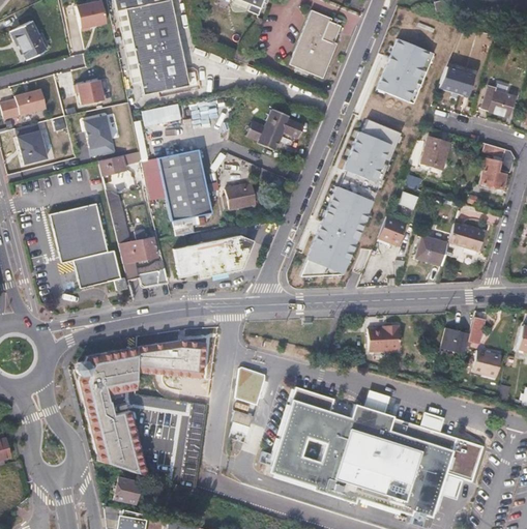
[(128,10),(143,84),(146,96),(192,87),(173,0),(116,0),(119,12),(128,10)]
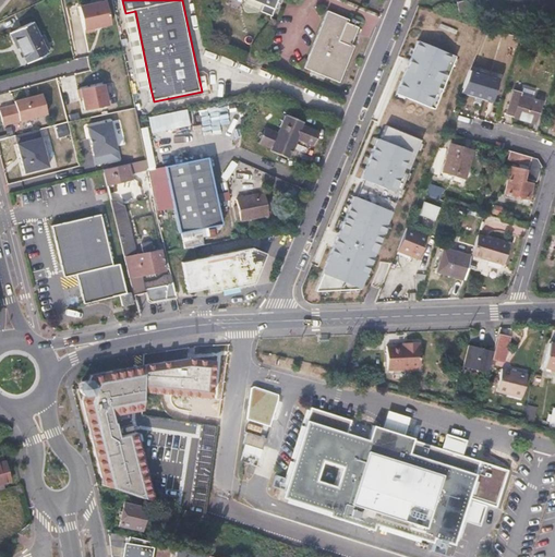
[(263,14),(276,17),(280,0),(245,0),(265,4),(263,14)]
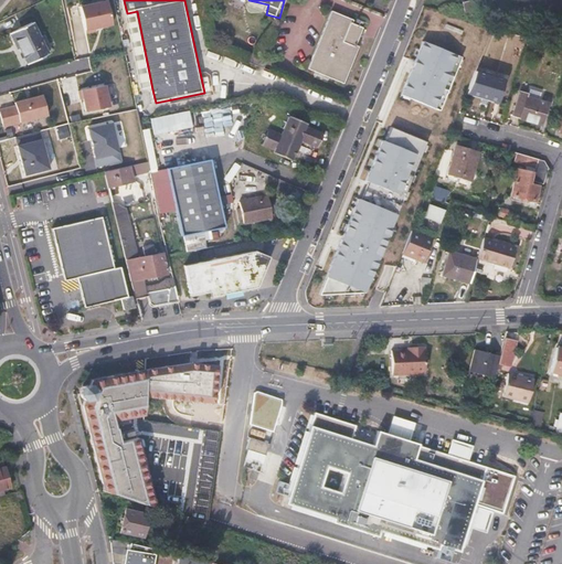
[(459,0),(463,17),(474,20),(470,0),(459,0)]
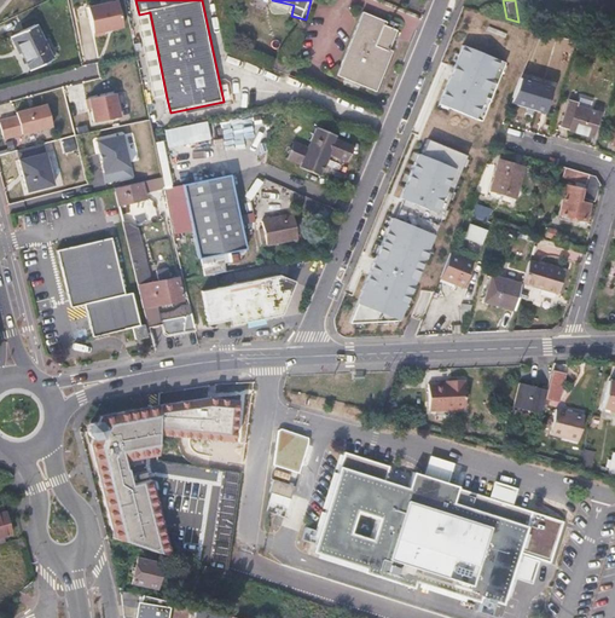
[(120,1),(88,9),(96,38),(127,30),(120,1)]
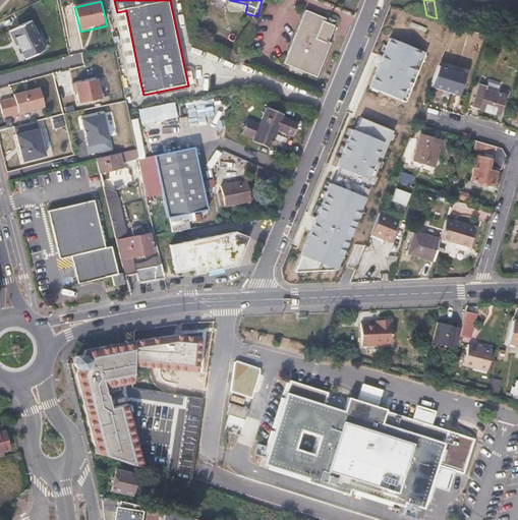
[(132,84),(140,82),(126,10),(117,12),(132,84)]
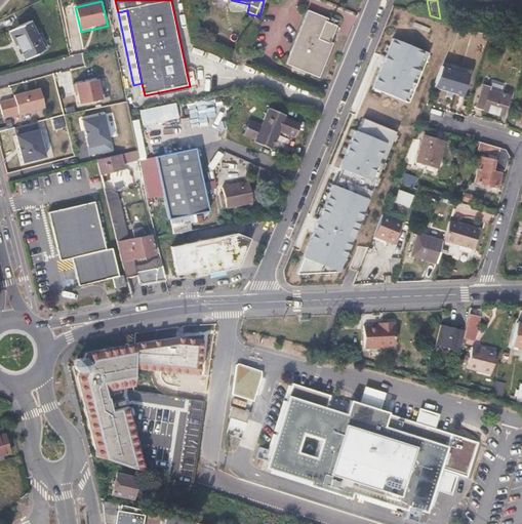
[(309,67),(307,73),(323,79),(335,47),(332,46),(340,26),(331,22),(332,19),(312,11),(289,66),(302,71),(304,65),(309,67)]
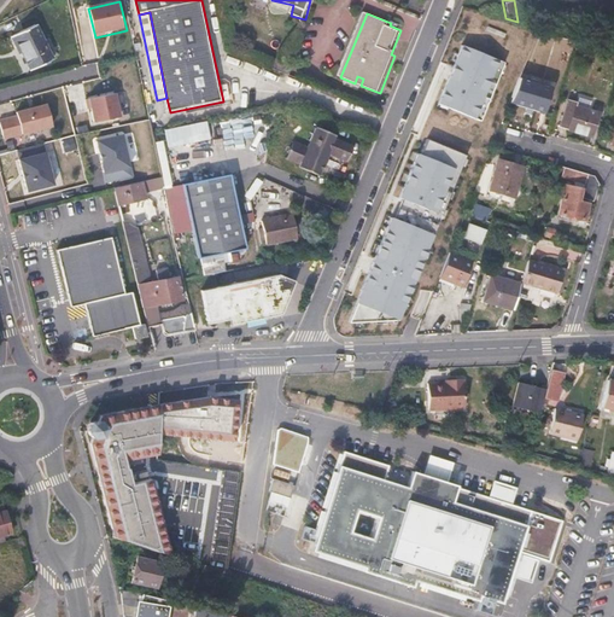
[(21,42),(31,65),(54,54),(36,19),(12,31),(18,44),(21,42)]
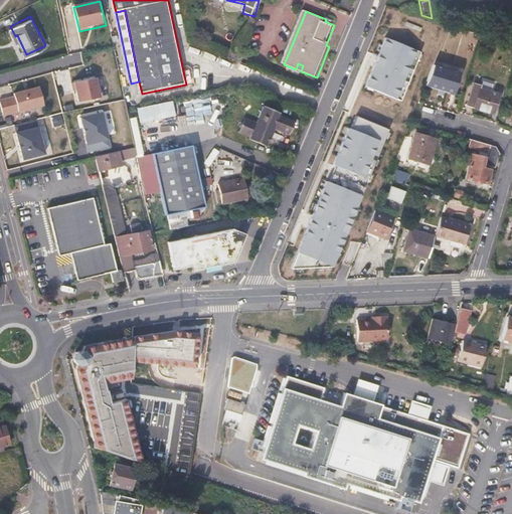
[(366,79),(393,92),(401,72),(409,75),(419,53),(384,38),(366,79)]
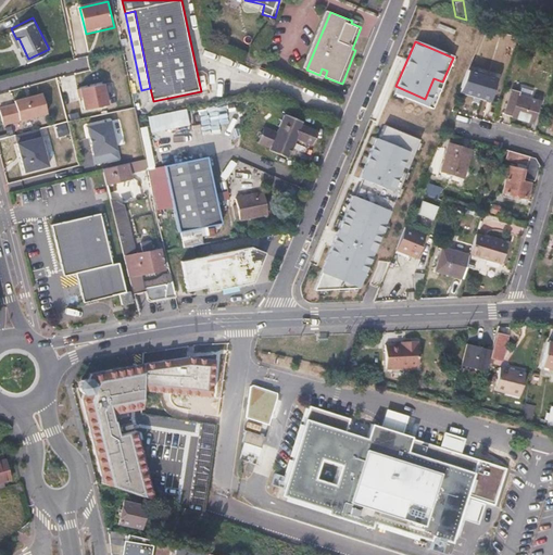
[(247,62),(263,68),(266,61),(250,53),(247,62)]
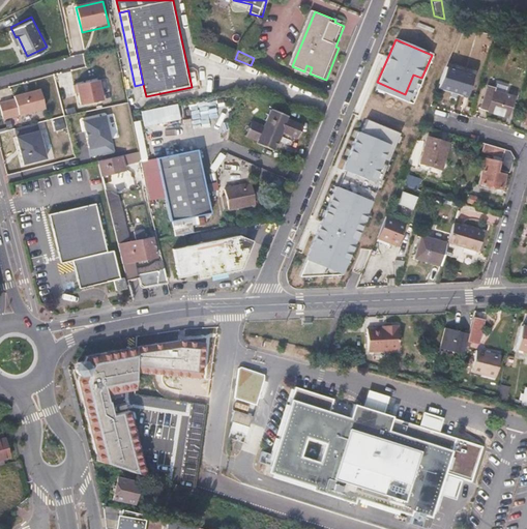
[(474,77),(447,68),(437,95),(466,105),(474,77)]
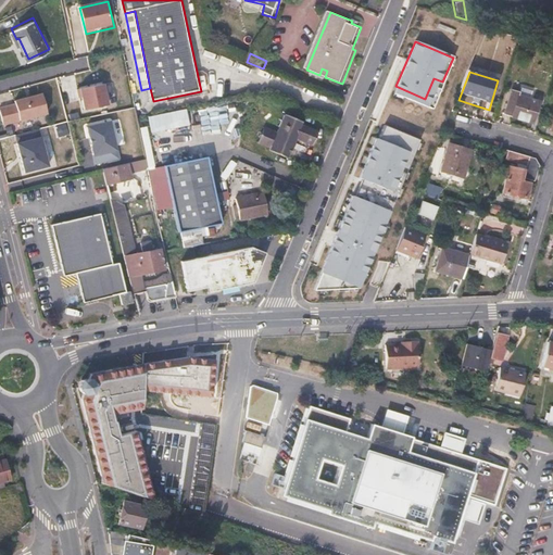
[(108,84),(82,86),(85,113),(111,111),(108,84)]
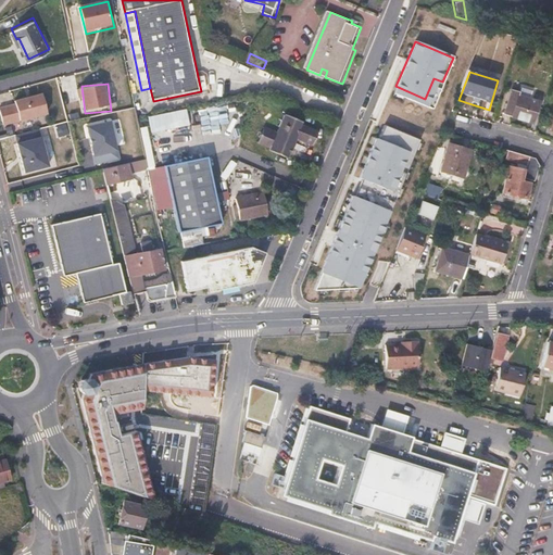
[(5,122),(52,110),(47,88),(17,96),(19,101),(1,105),(5,122)]
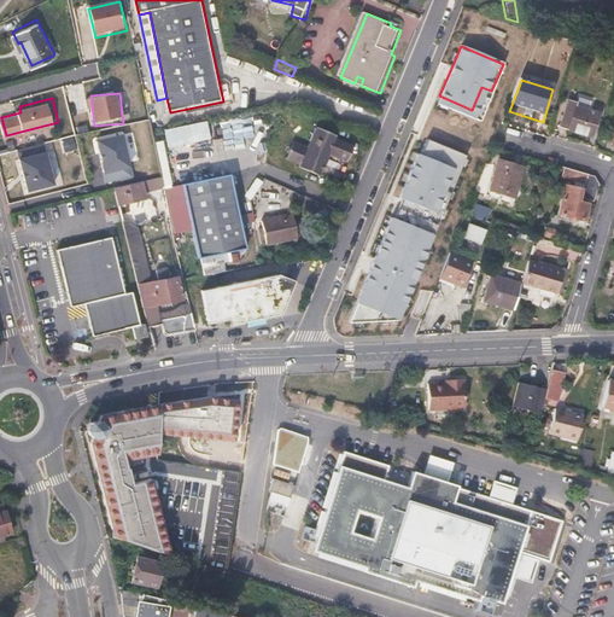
[(559,123),(563,124),(571,99),(566,98),(559,123)]
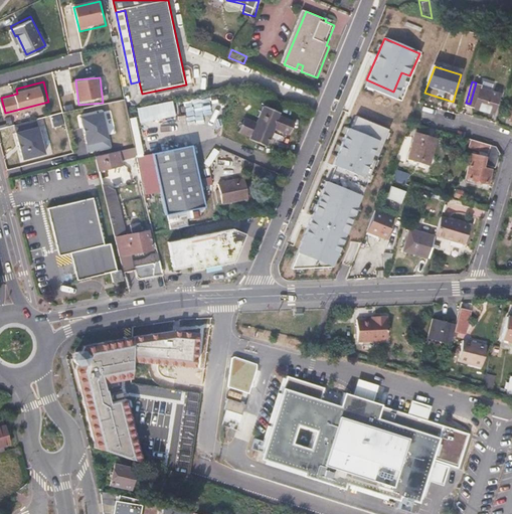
[(484,84),(476,82),(470,104),(470,106),(496,114),(501,95),(483,89),(484,84)]
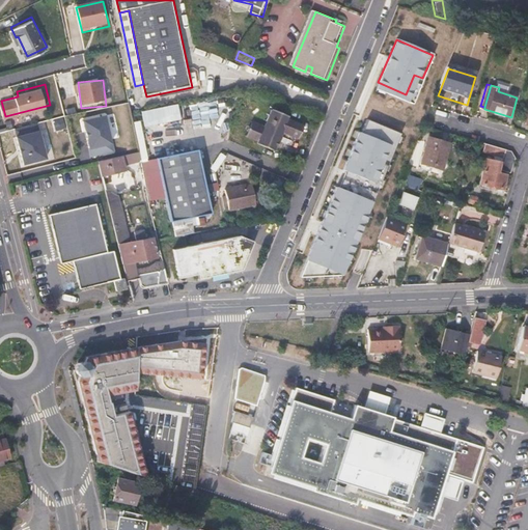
[(258,144),(276,151),(283,133),(300,139),(305,126),(288,119),(289,116),(272,110),(266,126),(253,121),(247,137),(259,142),(258,144)]
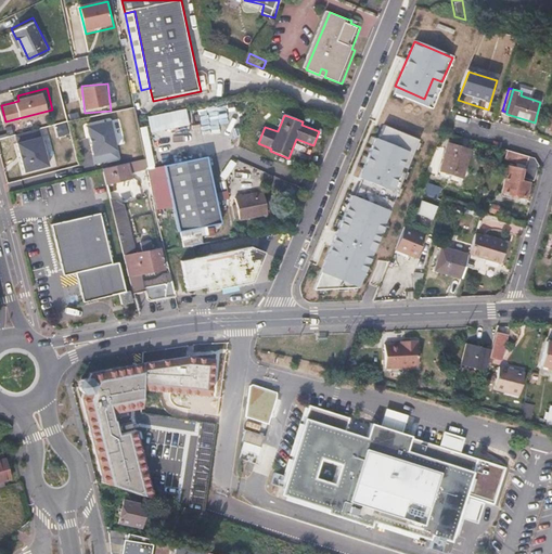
[(113,120),(88,126),(95,159),(120,153),(113,120)]
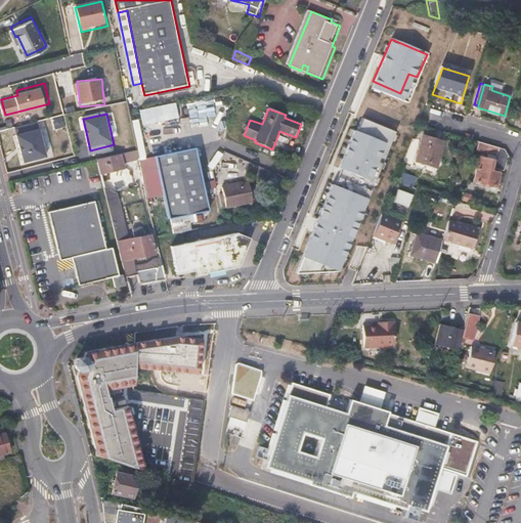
[(42,121),(17,128),(26,159),(50,151),(42,121)]
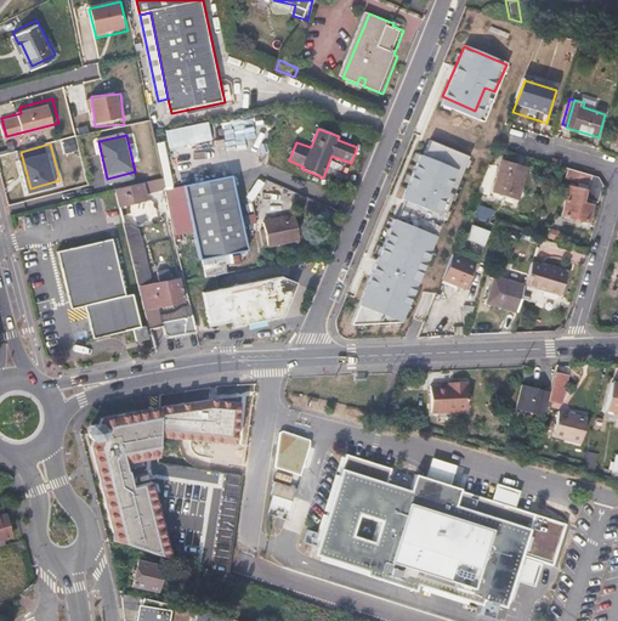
[(392,240),(434,257),(472,163),(431,145),(392,240)]
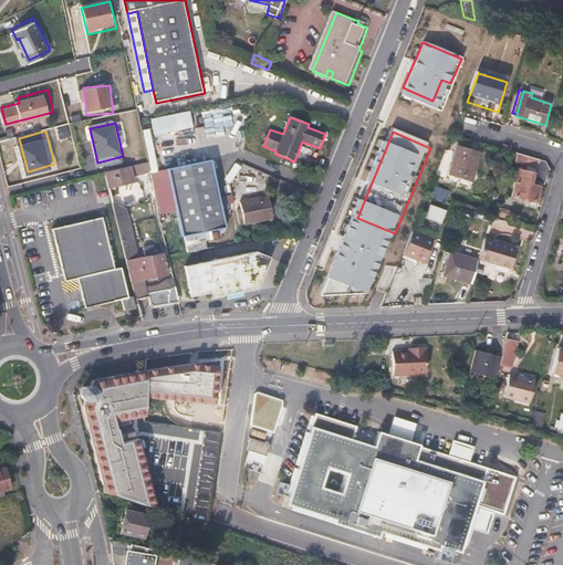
[(452,171),(473,178),(481,152),(460,145),(452,171)]
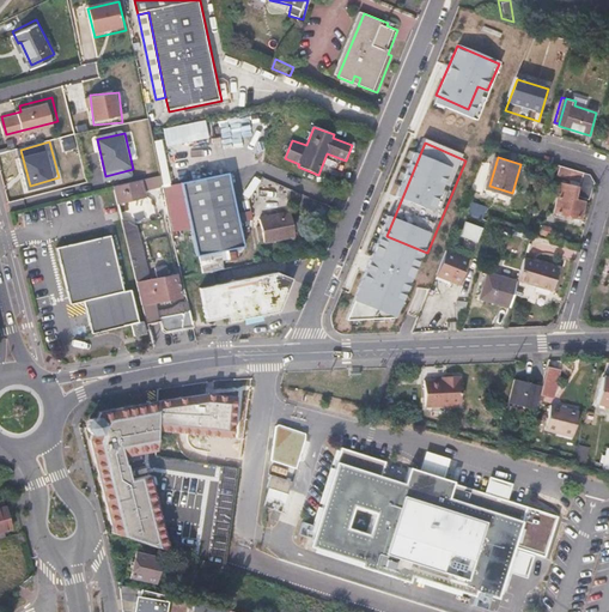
[(553,162),(549,162),(547,169),(558,173),(560,164),(553,162)]
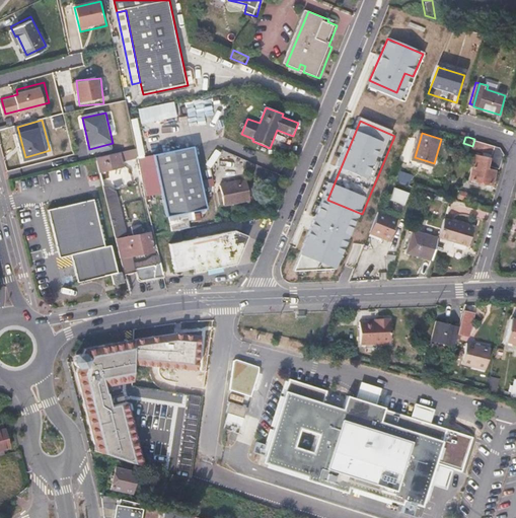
[(501,147),(474,139),(472,146),(472,147),(493,153),(490,164),(501,168),(506,154),(501,147)]
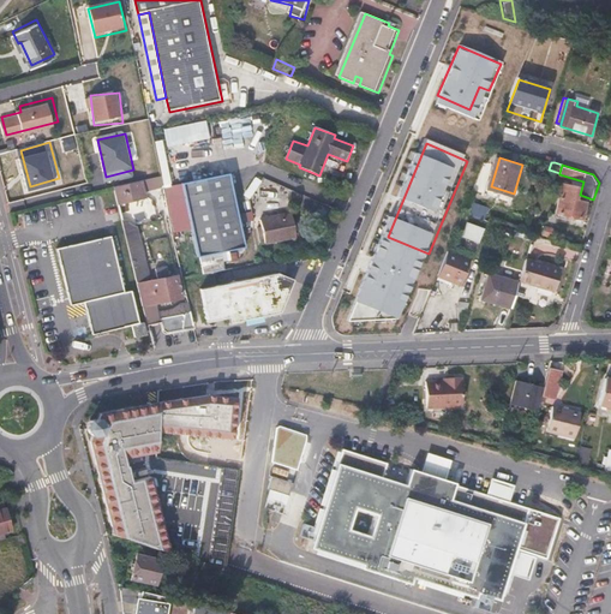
[(130,174),(131,182),(163,174),(161,166),(130,174)]
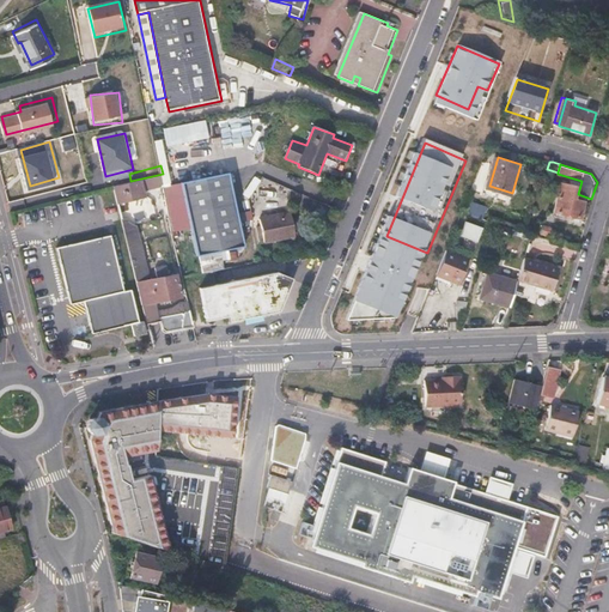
[(164,183),(163,174),(131,181),(114,185),(114,186),(119,203),(146,197),(145,188),(164,183)]
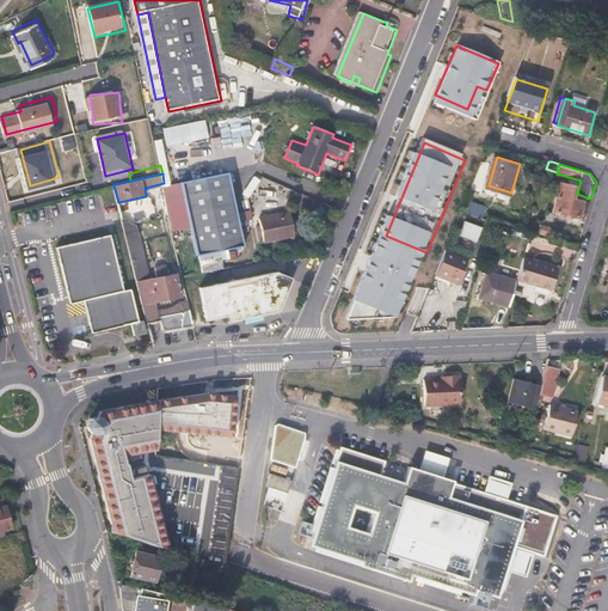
[(197,257),(244,248),(244,244),(240,224),(229,173),(183,183),(197,257)]
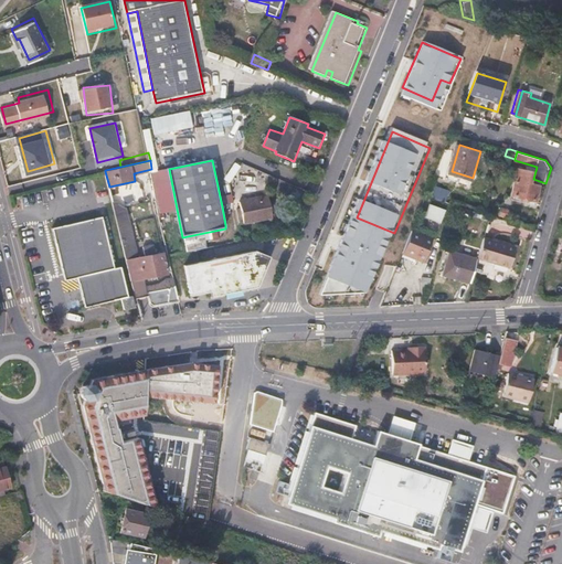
[(528,181),(530,169),(516,166),(510,193),(520,197),(519,200),(528,202),(529,198),(538,200),(541,183),(528,181)]
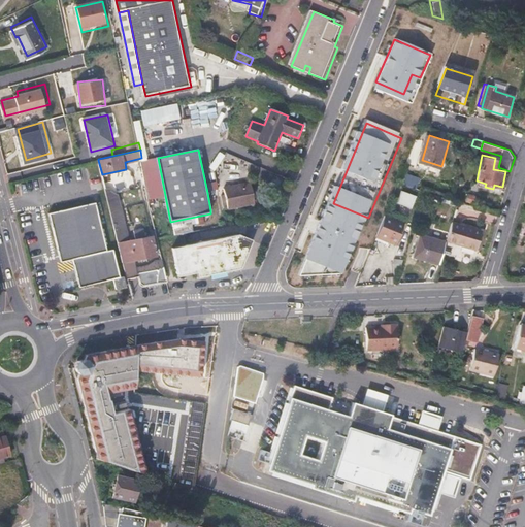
[(148,184),(142,163),(133,165),(138,186),(148,184)]
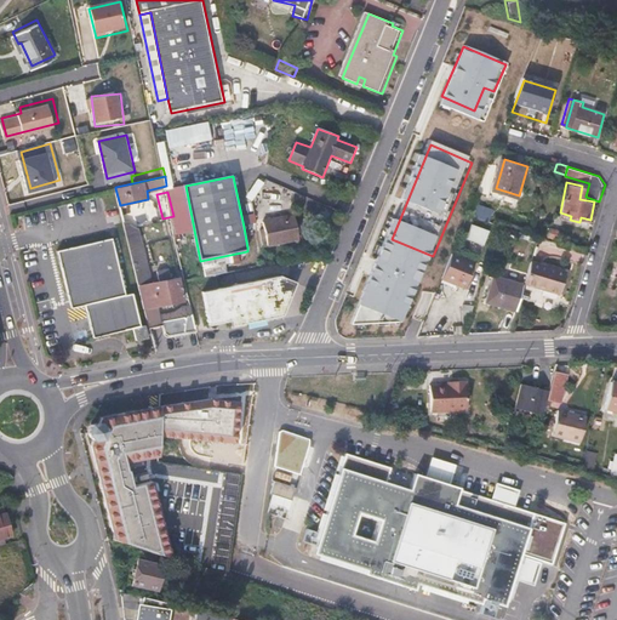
[(279,244),(309,238),(304,214),(274,220),(279,244)]
